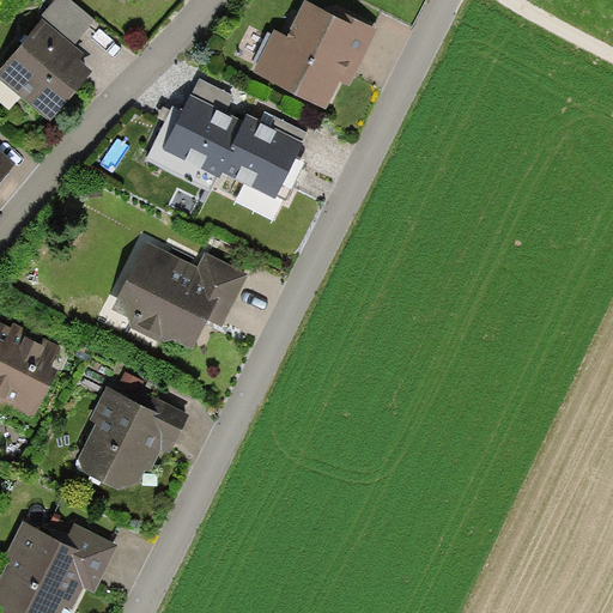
[(55,0),(41,18),(42,19),(73,46),(95,22),(70,0),(55,0)]
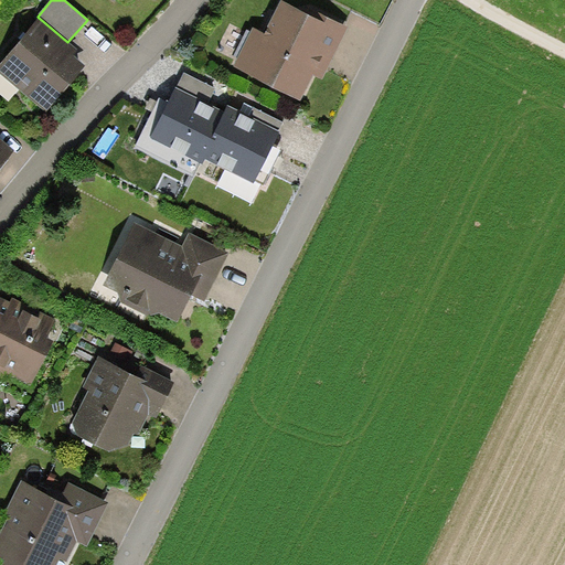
[(322,81),(349,29),(307,8),(304,13),(281,2),(265,34),(253,29),(233,68),(301,103),(313,76),(322,81)]
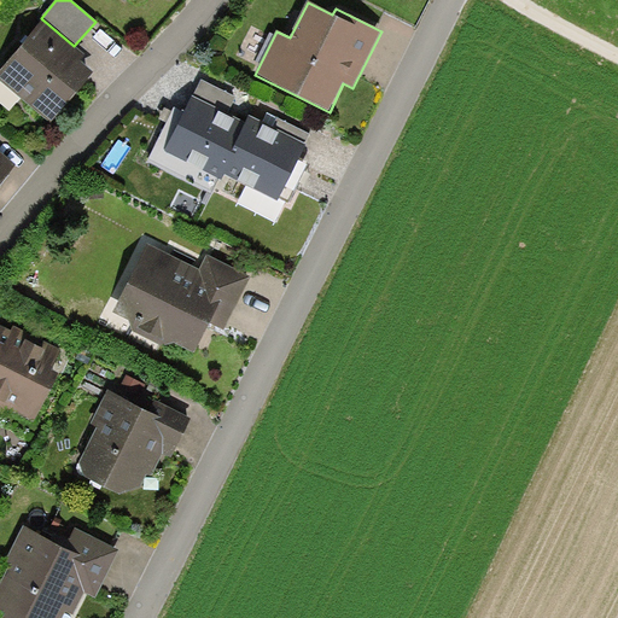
[(42,19),(0,70),(0,80),(52,123),(94,73),(81,62),(86,56),(74,46),(42,19)]
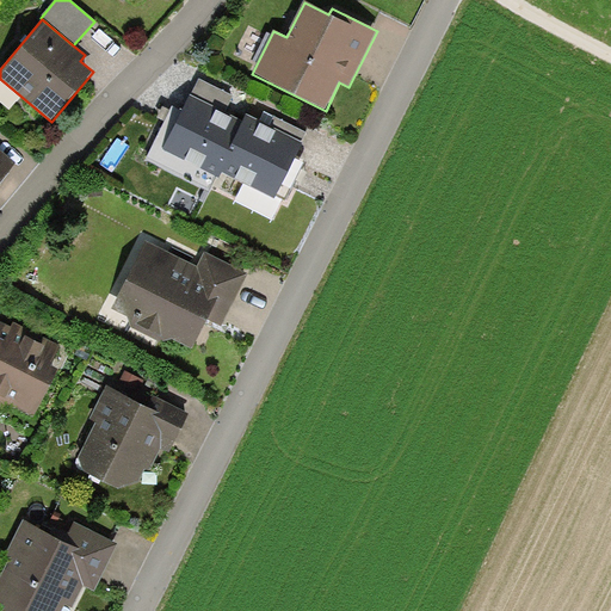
[(244,122),(191,96),(162,150),(220,179),(222,174),(232,154),(228,153),(244,122)]
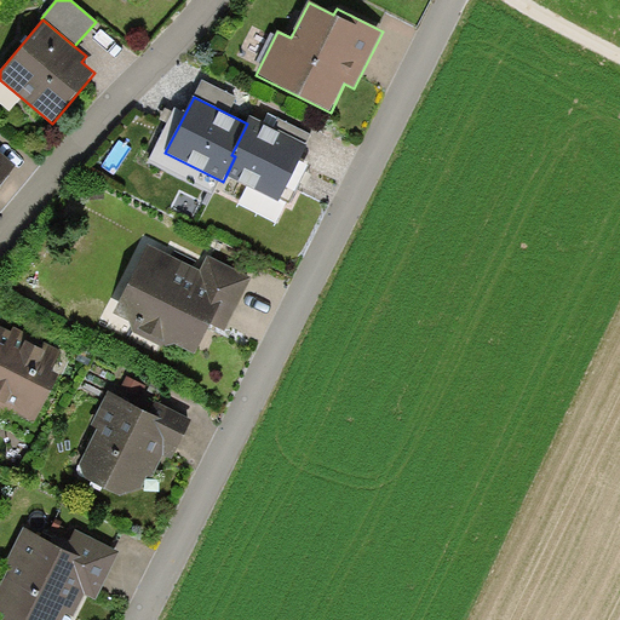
[(251,118),(247,124),(231,155),(235,156),(225,177),(279,202),(308,145),(251,118)]
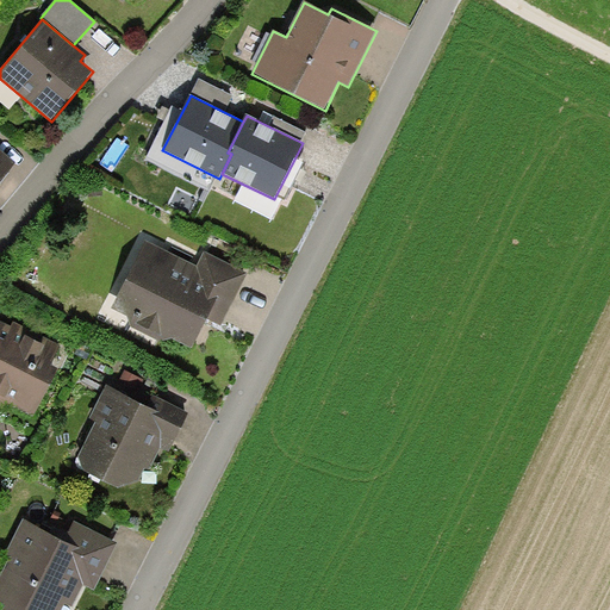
[(0,182),(17,165),(0,150),(0,182)]
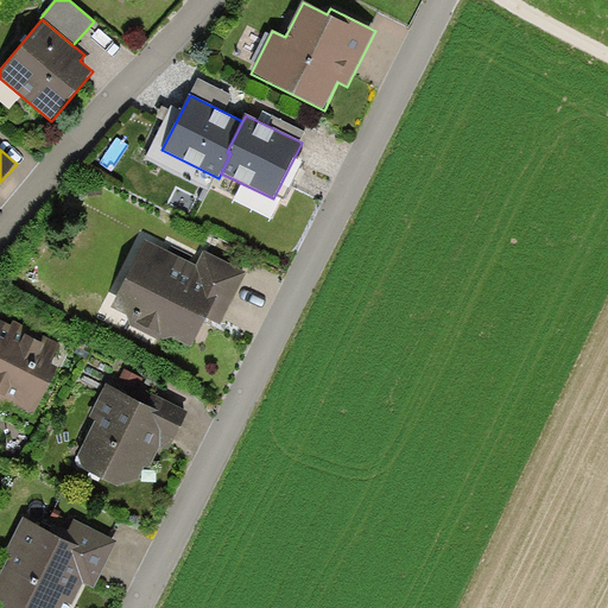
[(196,266),(146,240),(112,308),(127,316),(132,328),(160,342),(172,337),(192,348),(208,318),(221,324),(247,273),(203,251),(196,266)]
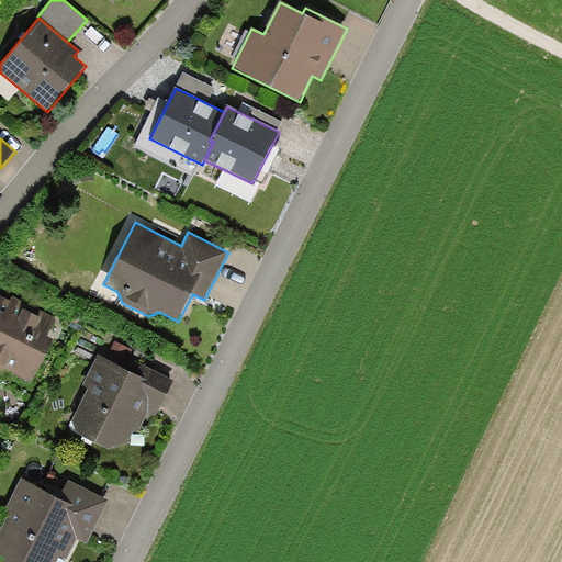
[(10,301),(0,295),(0,373),(2,375),(4,370),(31,384),(64,323),(46,314),(43,319),(24,311),(27,304),(12,296),(10,301)]
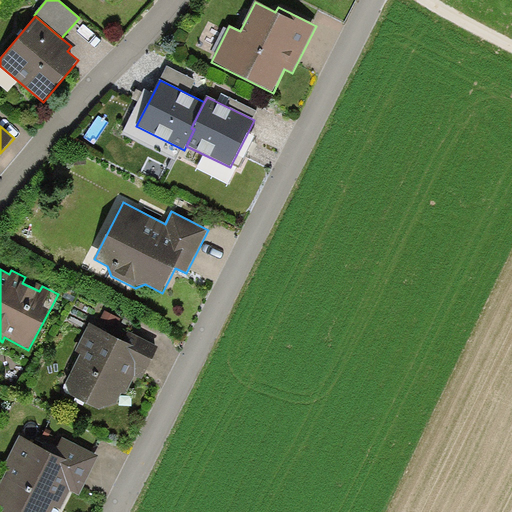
[(124,341),(90,324),(76,351),(81,354),(66,384),(69,395),(100,411),(117,404),(122,394),(125,395),(136,375),(142,379),(159,347),(129,332),(124,341)]
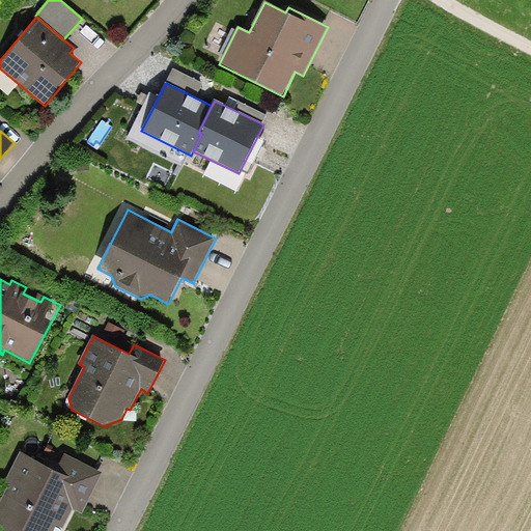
[(103,473),(64,453),(60,462),(25,444),(5,482),(10,485),(0,504),(0,525),(5,528),(3,530),(54,530),(57,526),(62,529),(73,509),(81,513),(103,473)]
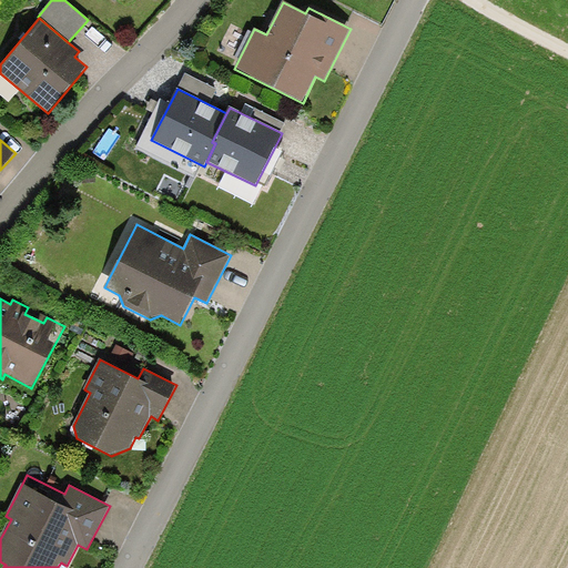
All buildings are outlined.
